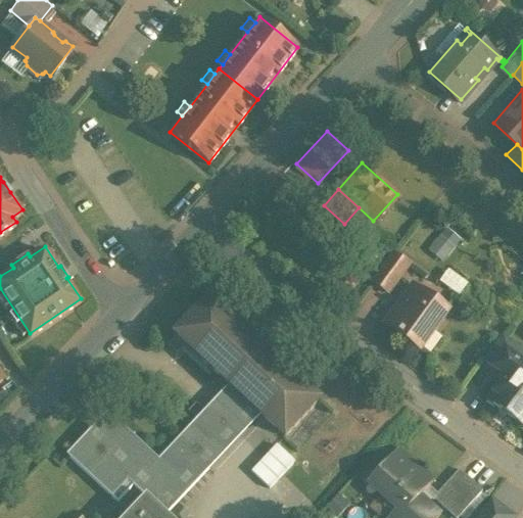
[(393,251),(374,279),(387,289),(407,262),(393,251)]
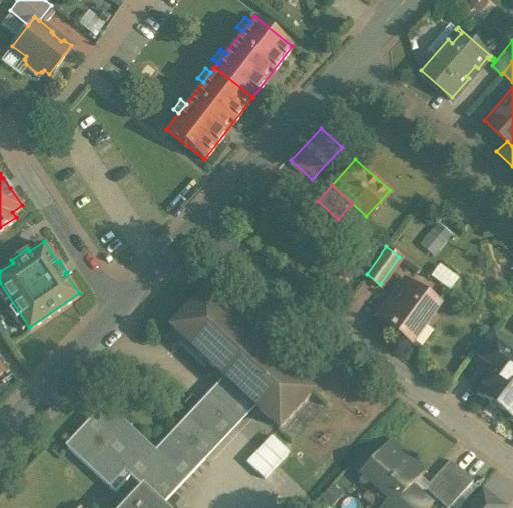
[(437,303),(405,279),(404,280),(405,281),(391,301),(390,300),(379,315),(392,324),(391,325),(410,339),(411,338),(407,335),(420,317),(425,320),(437,303)]
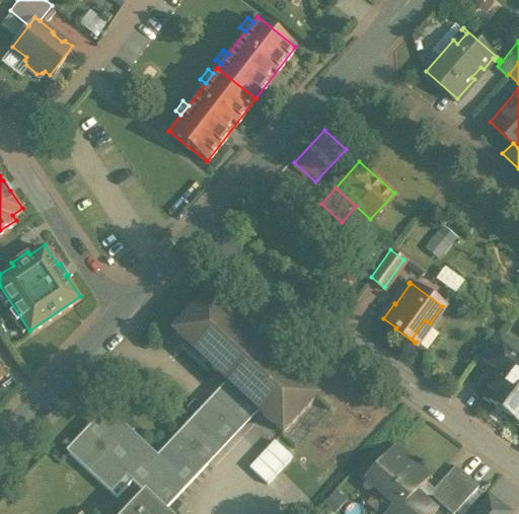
[(227,377),(261,343),(207,292),(173,327),(174,329),(183,338),(227,377)]
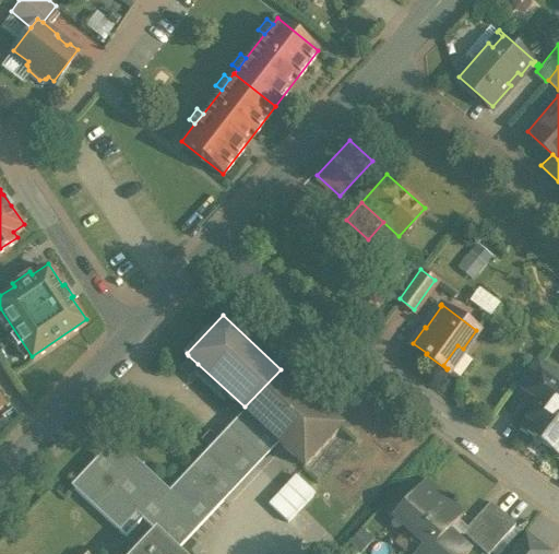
[(537,354),(516,381),(527,389),(527,390),(531,392),(551,365),(537,354)]
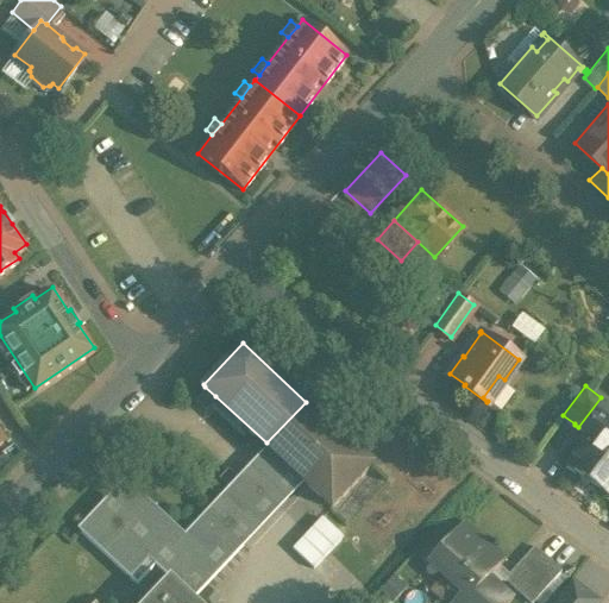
[(205,387),(195,397),(206,406),(215,396),(205,387)]
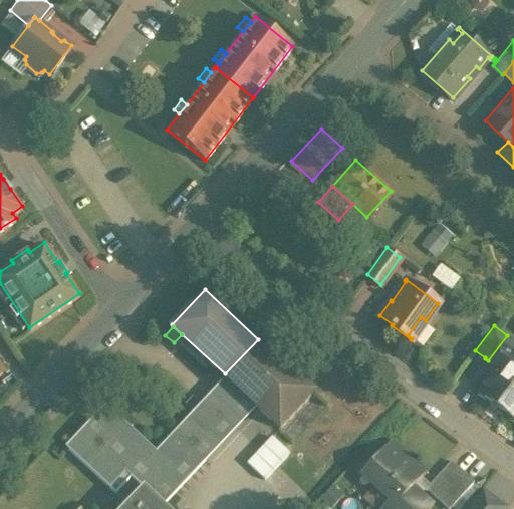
[(513,340),(507,335),(488,360),(496,367),(508,351),(509,351),(513,345),(513,340)]
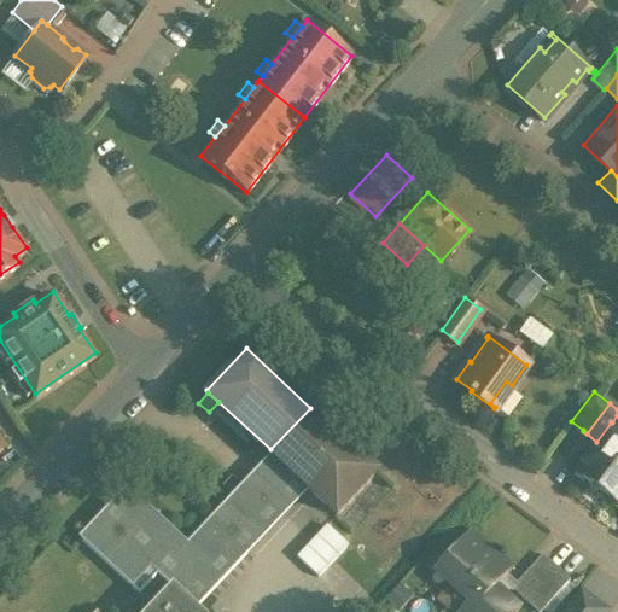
[(310,408),(270,449),(308,483),(337,511),(375,468),(310,408)]
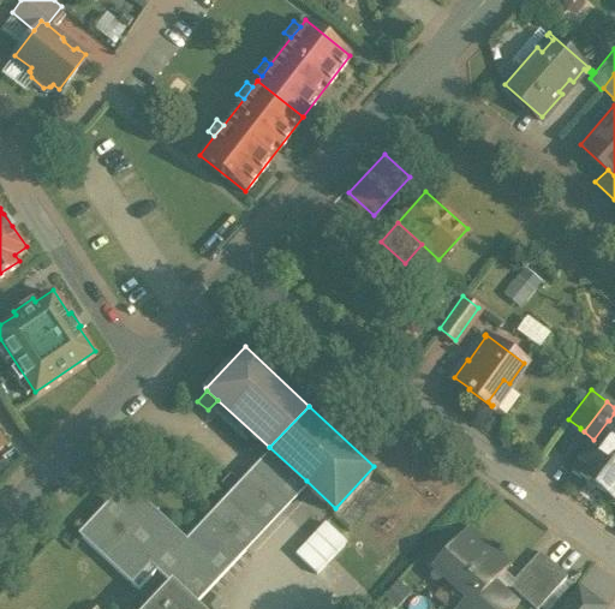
[(593,481),(614,449),(614,424),(609,421),(608,421),(593,440),(574,466),(593,481)]
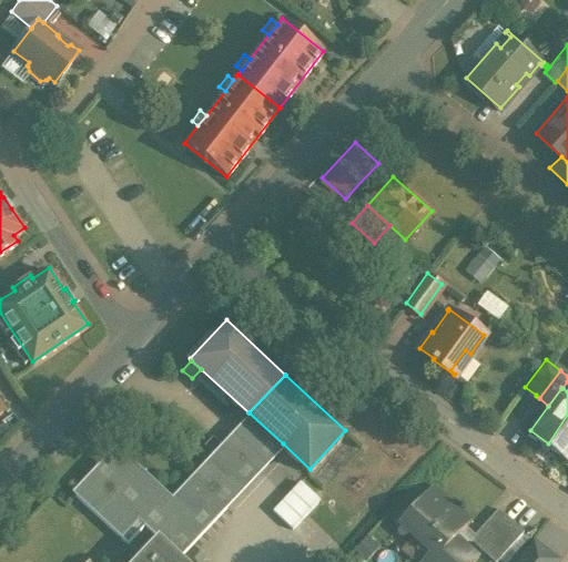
[(251,445),(269,459),(283,443),(249,412),(234,428),(251,445)]
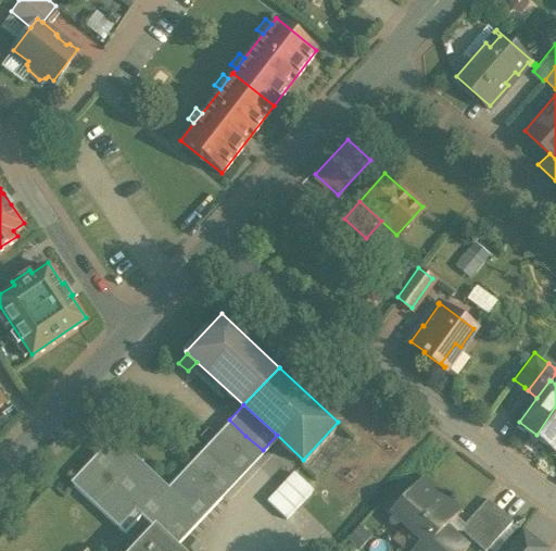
[(555,407),(536,435),(555,449),(555,407)]
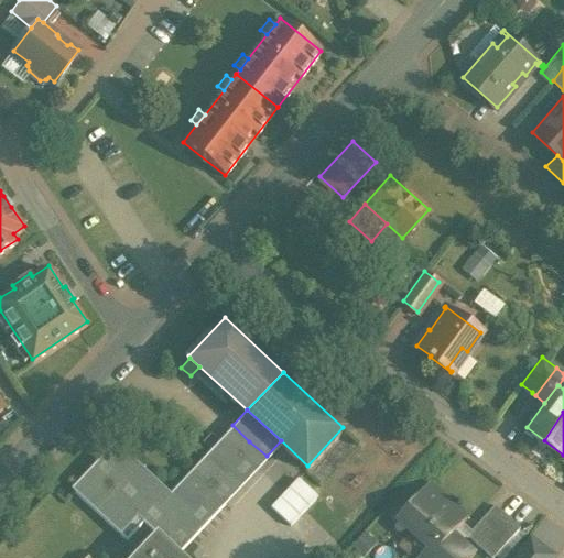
[(232,425),(172,491),(153,474),(127,502),(139,513),(156,531),(158,532),(179,550),(226,500),(209,484),(249,441),(232,425)]
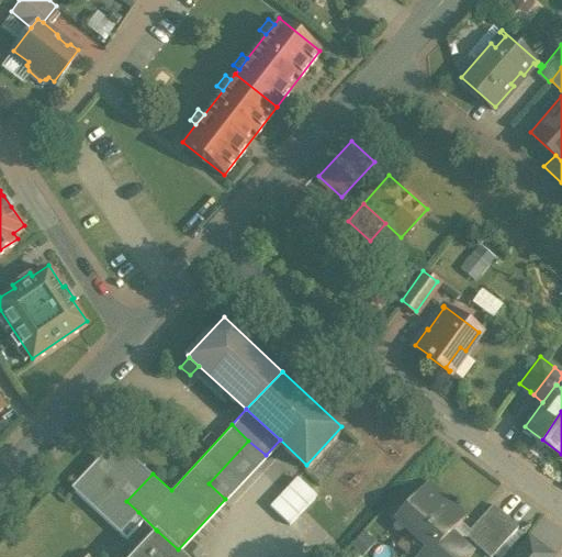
[(116,438),(74,485),(121,530),(138,512),(126,501),(153,474),(116,438)]
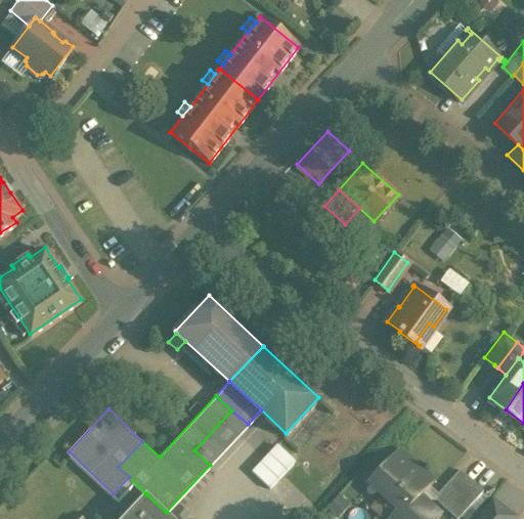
[(231,411),(194,450),(210,465),(248,424),(231,411)]
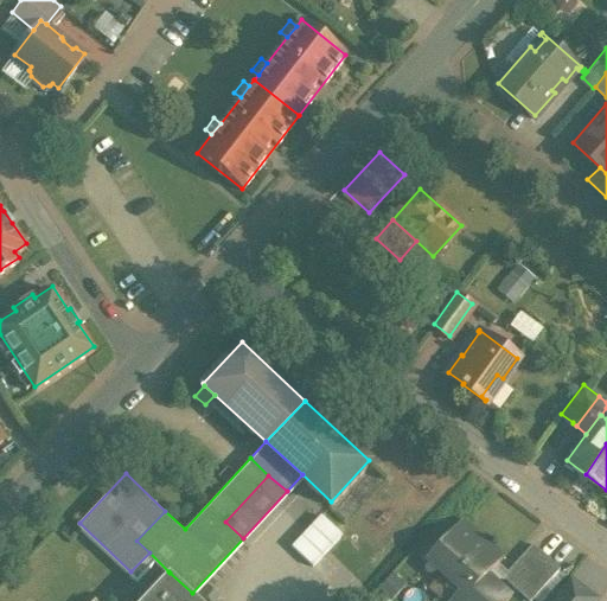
[(500,551),(464,517),(428,554),(461,586),(446,600),(500,600),(509,593),(484,569),(500,551)]
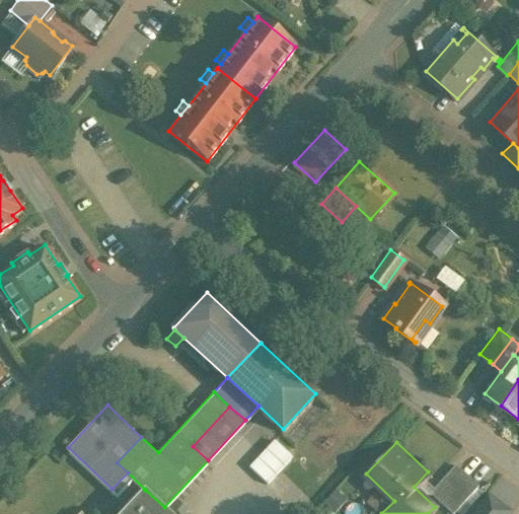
[(457,462),(432,489),(451,507),(474,483),(476,481),(457,462)]
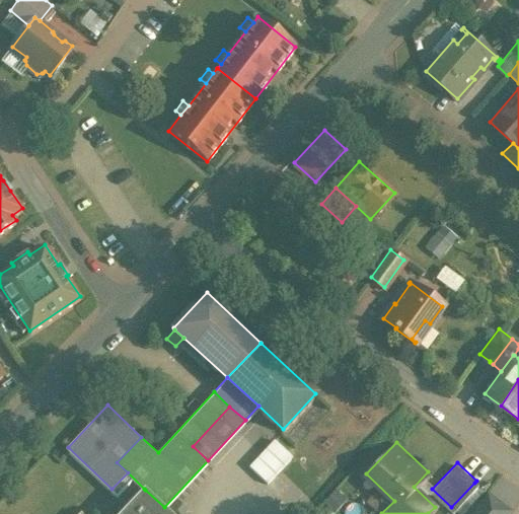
[(460,513),(470,513),(488,493),(474,483),(451,507),(460,513)]
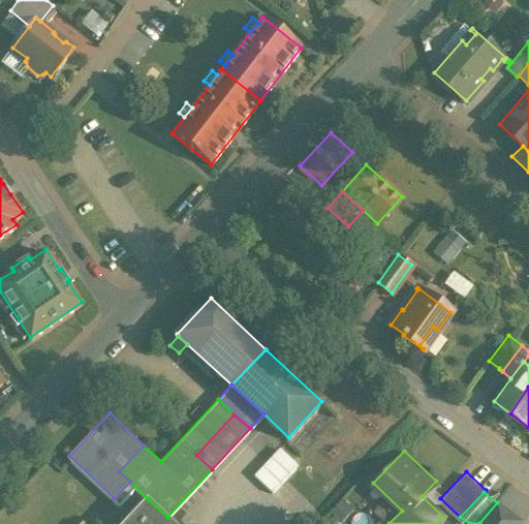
[(175,523),(167,517),(148,499),(147,498),(122,523),(175,523)]
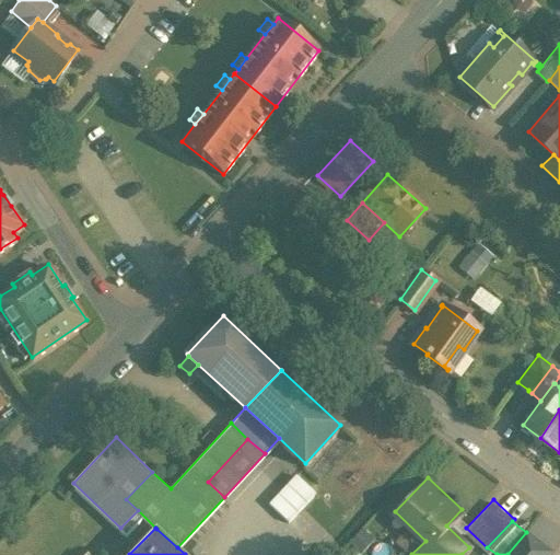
[(547,554),(550,551),(526,532),(508,554),(547,554)]
